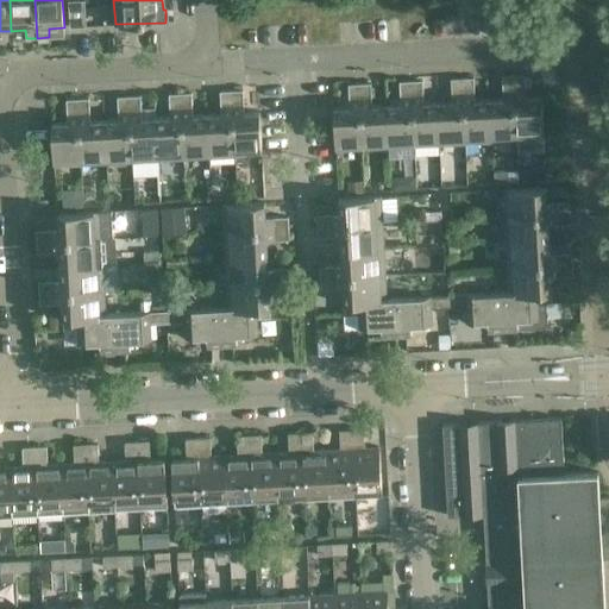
[(86,4),(68,5),(70,27),(87,26),(86,4)]
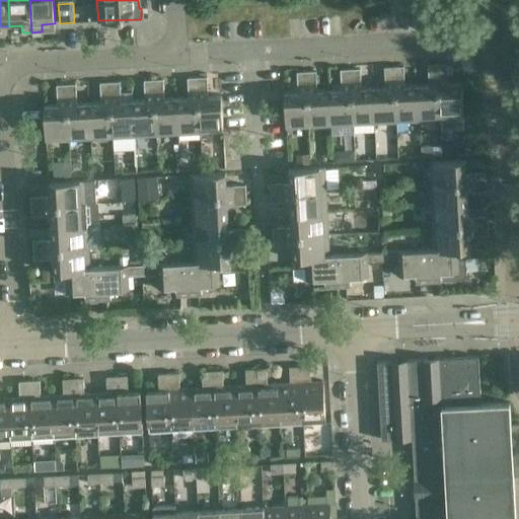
[(447,63),(437,64),(441,119),(463,118),(461,82),(448,82),(447,63)]
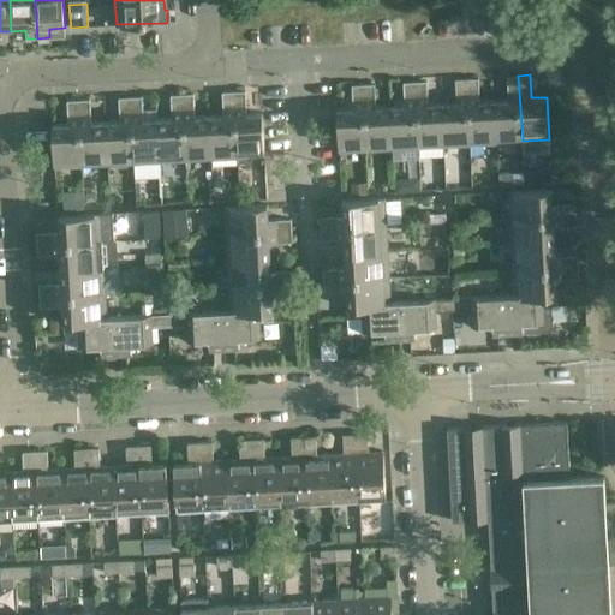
[(508,100),(494,100),(496,143),(523,141),(518,76),(507,76),(508,100)]
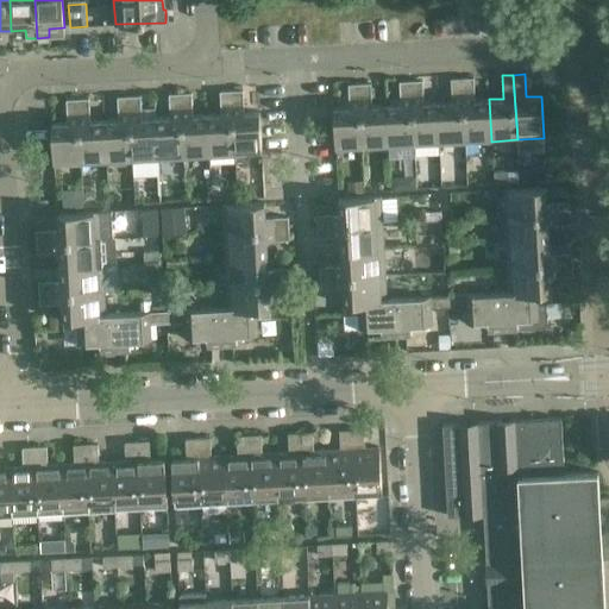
[(452,101),(438,102),(440,144),(465,143),(462,77),(451,79),(452,101)]
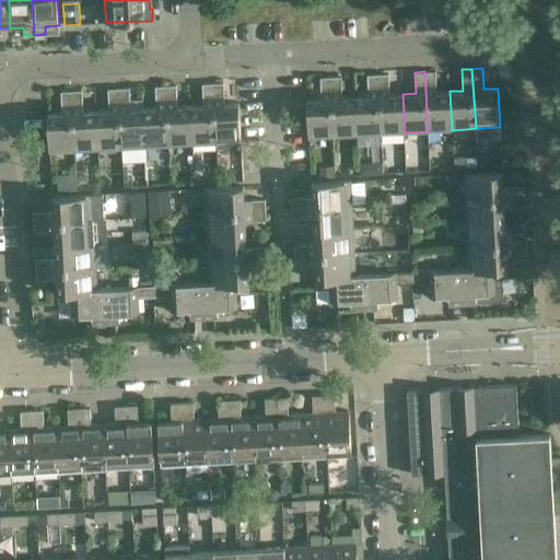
[(435,71),(424,71),(428,131),(452,130),(450,91),(436,92),(435,71)]
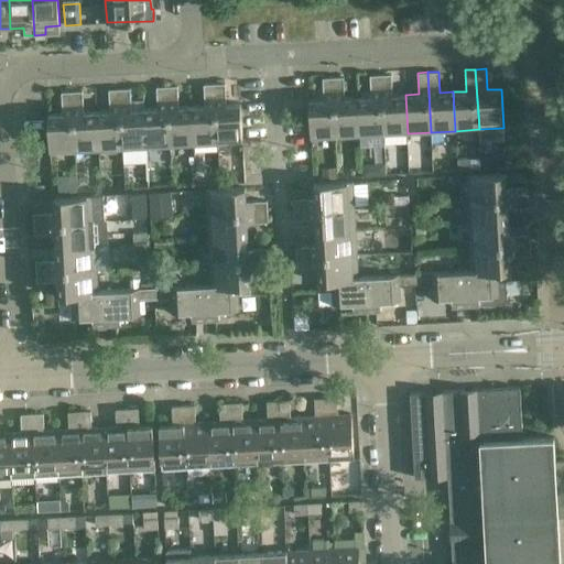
[(391,74),(380,75),(383,134),(408,133),(405,95),(392,95),(391,74)]
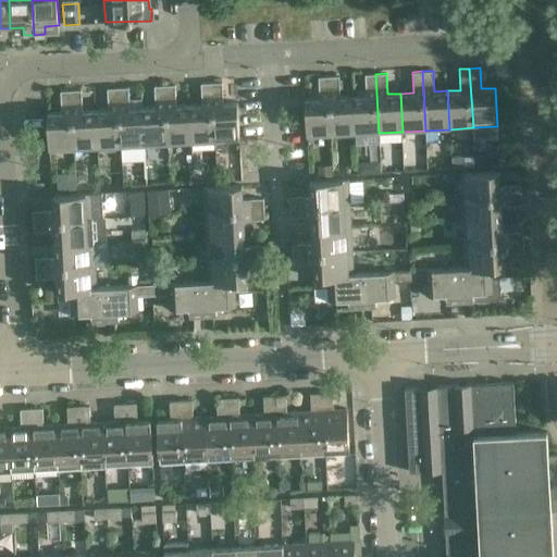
[(367,95),(353,96),(355,134),(379,133),(375,74),(366,74),(367,95)]
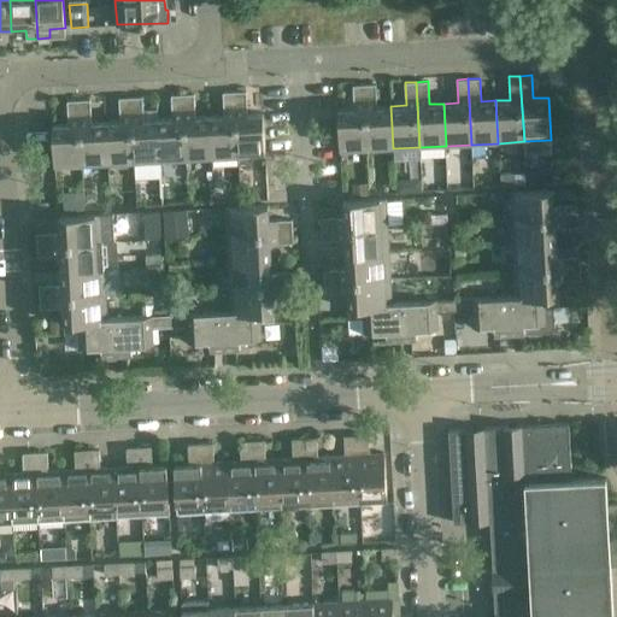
[(376,83),(364,84),(368,151),(393,148),(391,106),(377,107),(376,83)]
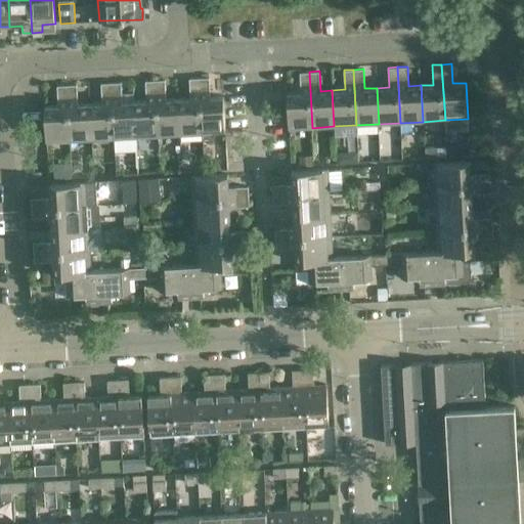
[(300,92),(287,92),(289,129),(312,128),(309,72),(299,72),(300,92)]
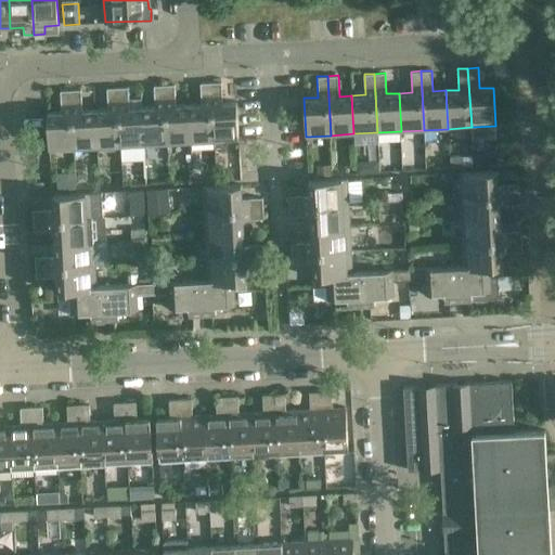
[(221,81),(211,82),(214,141),(239,140),(236,102),(222,103),(221,81)]
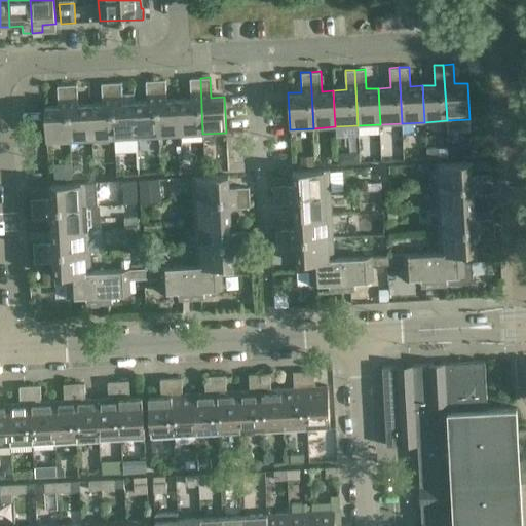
[(191,99),(179,99),(181,136),(202,134),(200,78),(190,78),(191,99)]
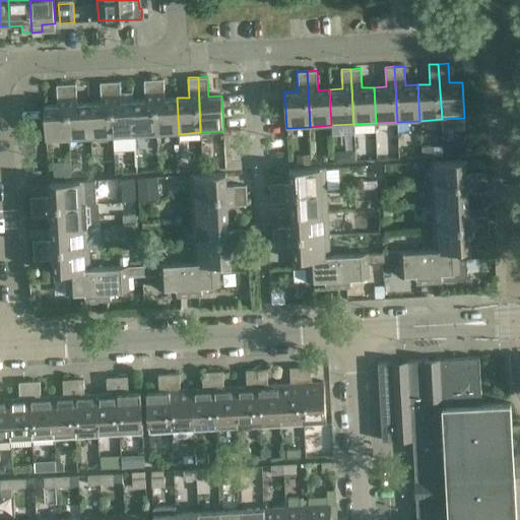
[(145,100),(133,101),(135,136),(156,135),(153,79),(143,80),(145,100)]
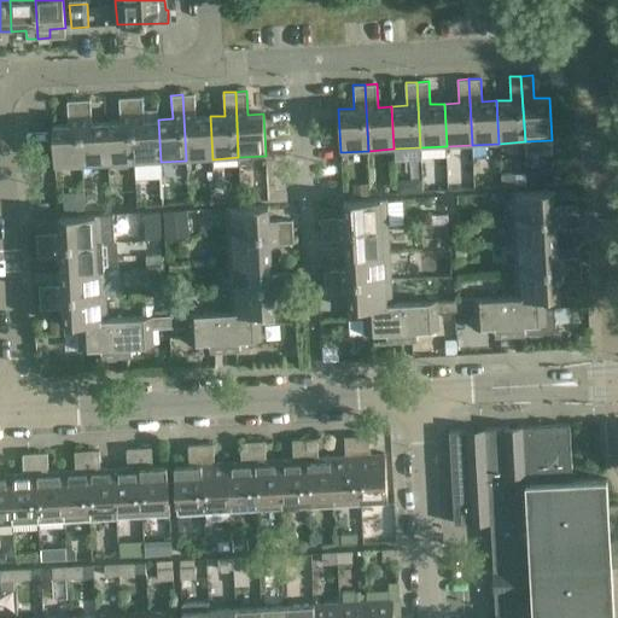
[(194,94),(182,94),(186,161),(213,159),(210,116),(196,117),(194,94)]
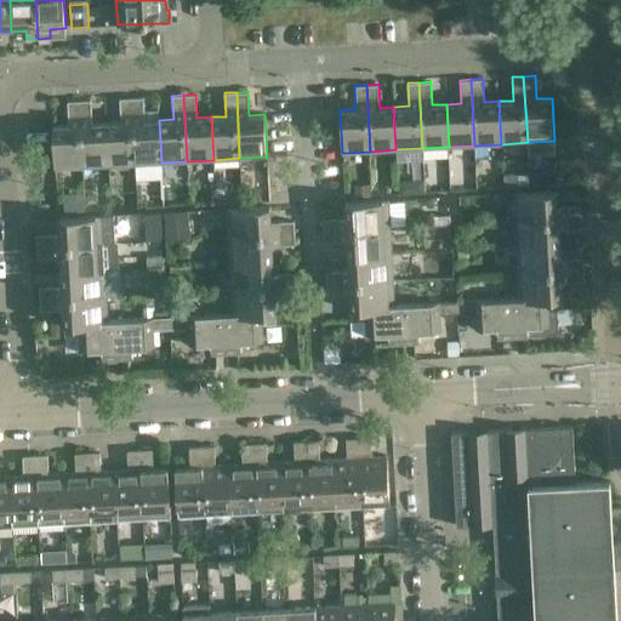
[(143,97),(131,98),(135,164),(161,163),(159,120),(144,120),(143,97)]
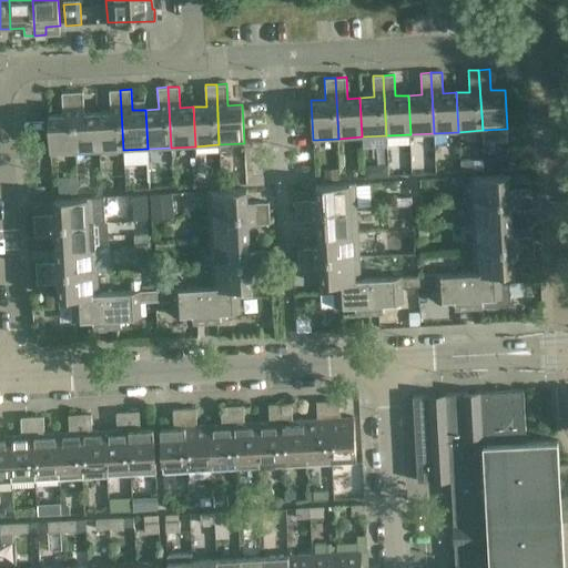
[(110,111),(97,112),(99,151),(123,150),(120,90),(109,90),(110,111)]
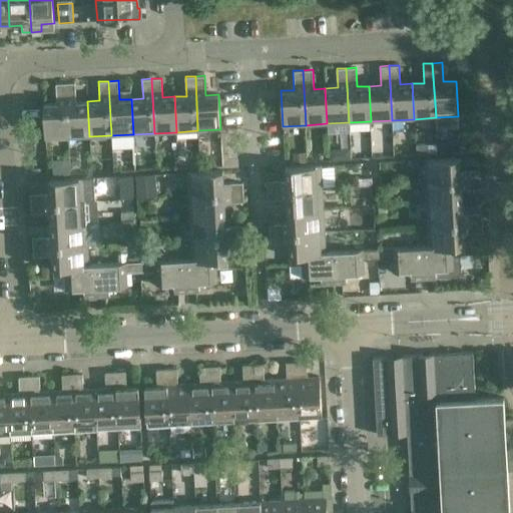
[(75,82),(65,83),(68,138),(89,136),(87,101),(76,102),(75,82)]
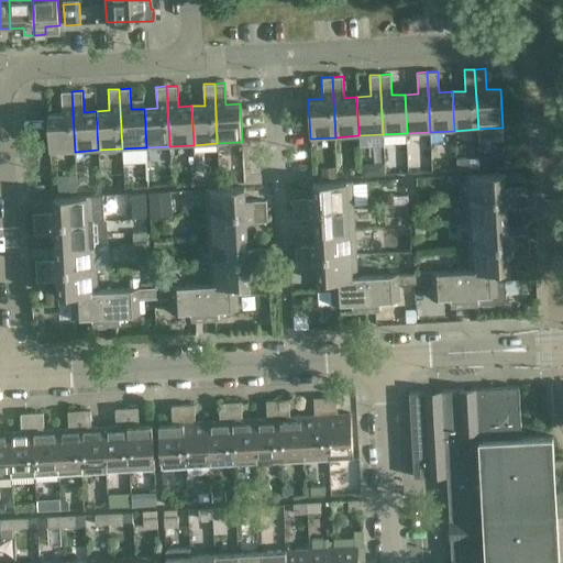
[(62,113),(47,113),(50,153),(75,152),(72,91),(61,91),(62,113)]
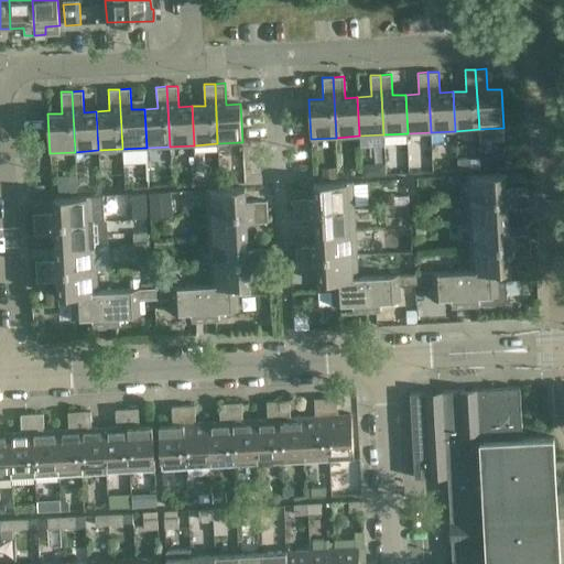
[(486,159),(503,158),(502,138),(485,139),(486,159)]
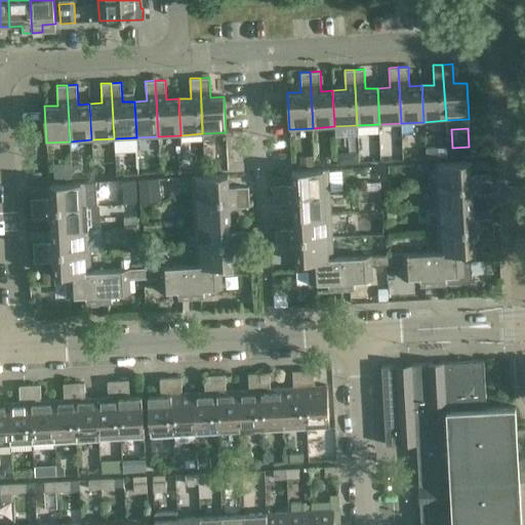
[(470,161),(434,163),(435,187),(491,184),(490,173),(471,174),(470,161)]
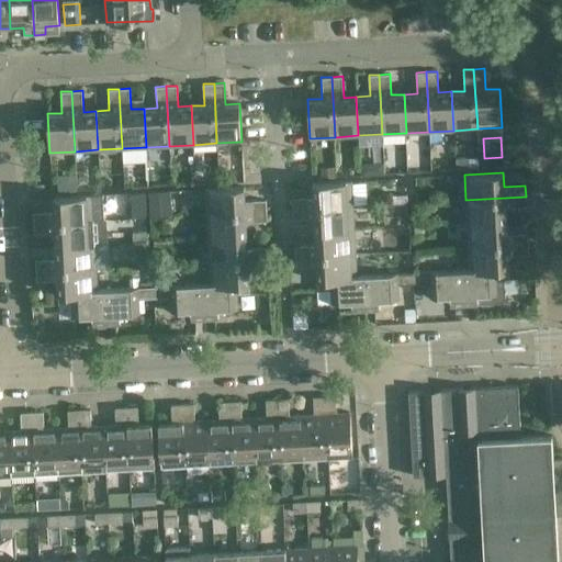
[(351,181),(312,182),(313,198),(292,199),(293,209),(352,205),(351,181)]
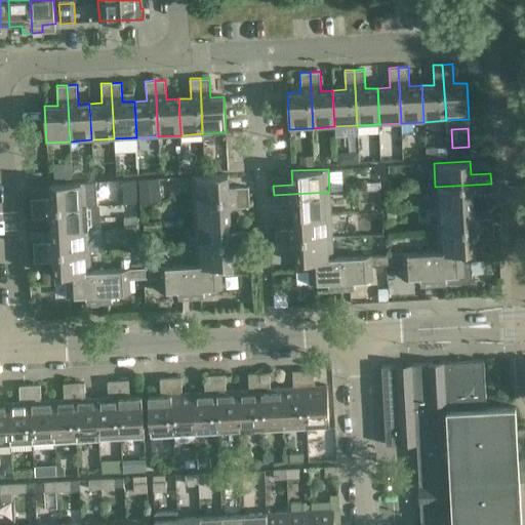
[(228,174),(192,176),(193,200),(249,197),(248,187),(229,188),(228,174)]
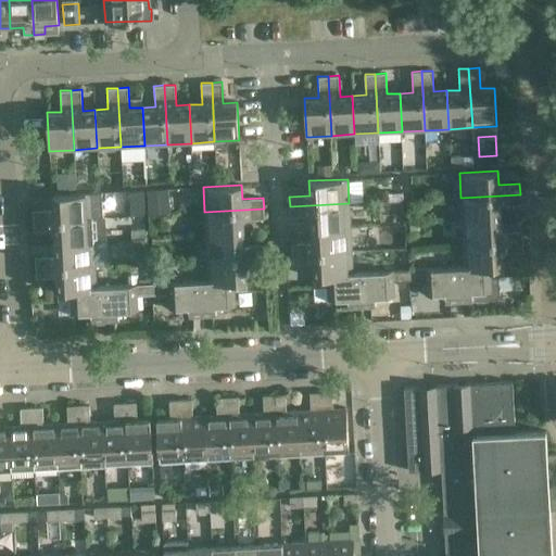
[(148,189),(131,189),(131,210),(147,211),(148,189)]
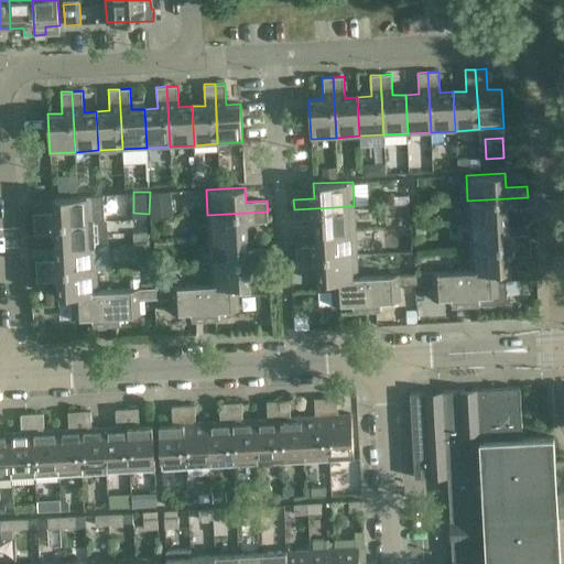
[(93,195),(53,197),(54,212),(33,213),(33,224),(94,220),(93,195)]
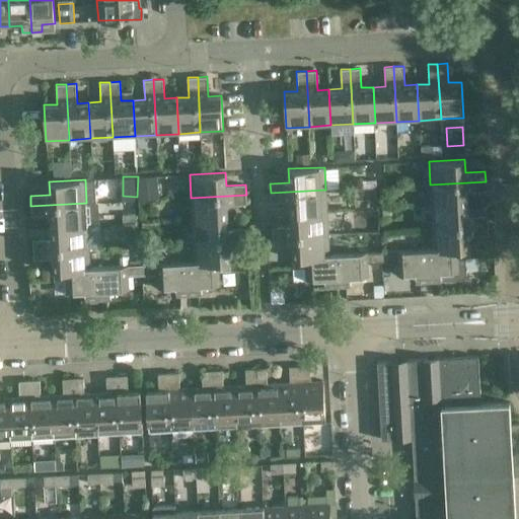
[(486,181),(430,184),(431,206),(467,204),(466,192),(486,191),(486,181)]
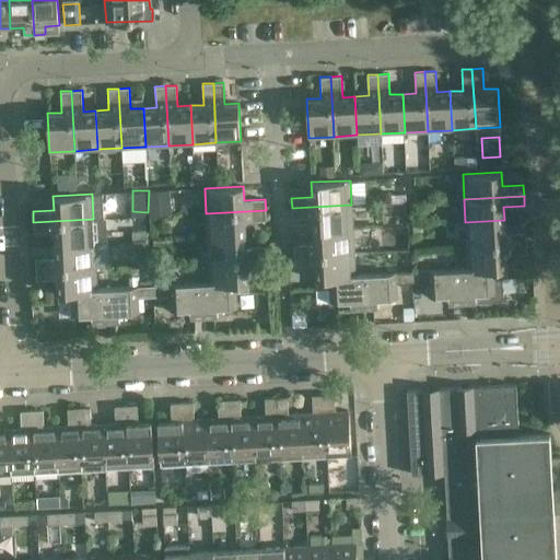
[(351,205),(292,208),(292,219),(313,218),(314,231),(352,229),(351,205)]
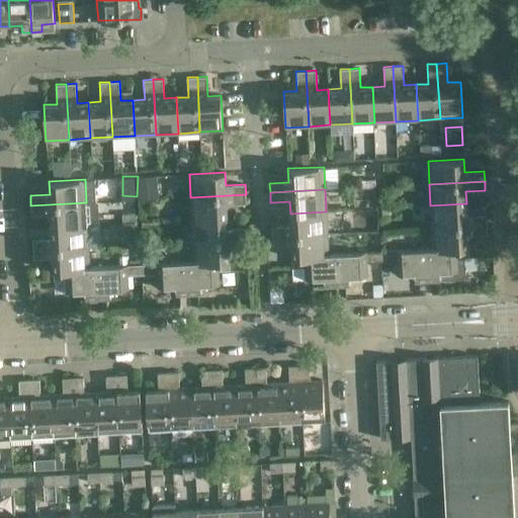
[(246,194),(190,197),(191,219),(228,217),(227,204),(246,203),(246,194)]
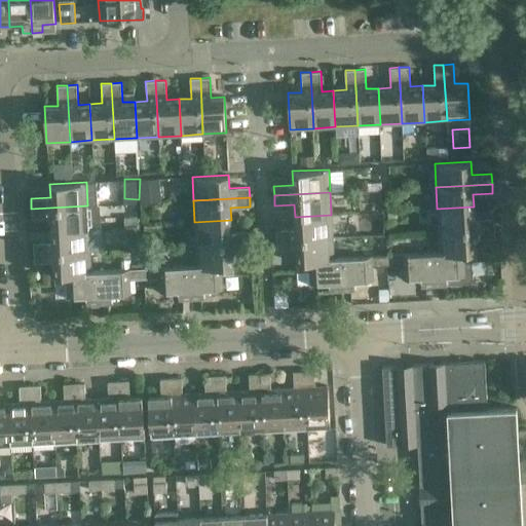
[(87,205),(31,209),(32,219),(51,218),(52,230),(88,228),(87,205)]
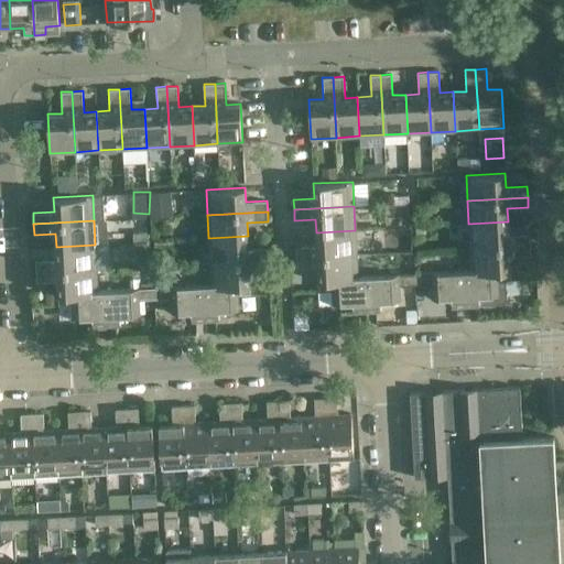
[(508,221),(468,224),(470,248),(530,245),(530,234),(508,235),(508,221)]
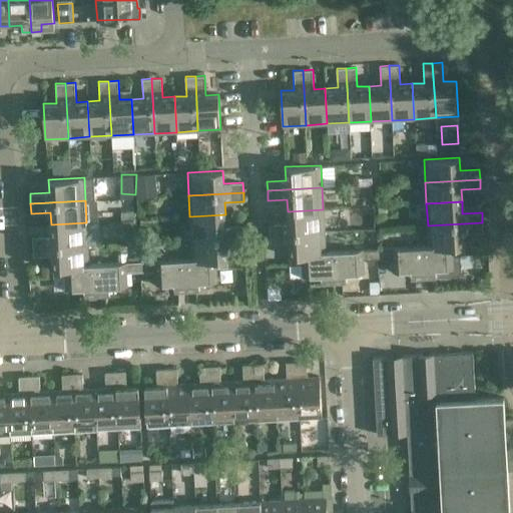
[(323,209),(288,211),(289,223),(269,224),(270,233),(324,230),(323,209)]
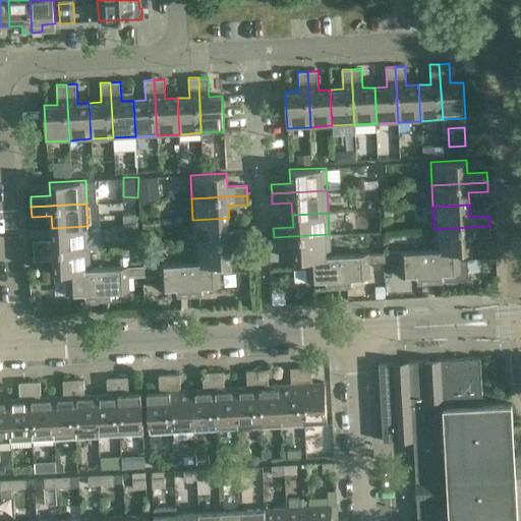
[(229,218),(192,220),(193,242),(249,239),(248,229),(229,230),(229,218)]
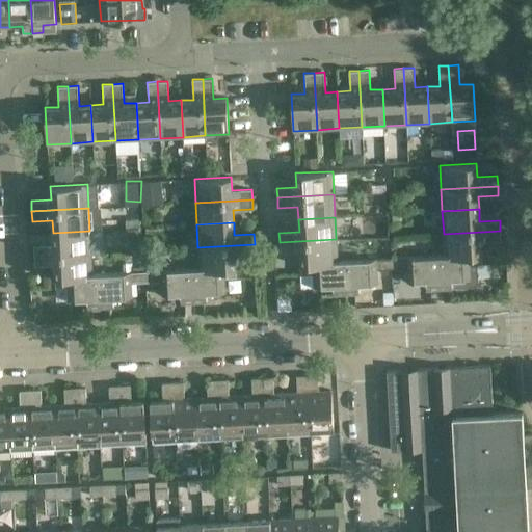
[(89,231),(53,233),(53,245),(33,246),(34,256),(90,253),(89,231)]
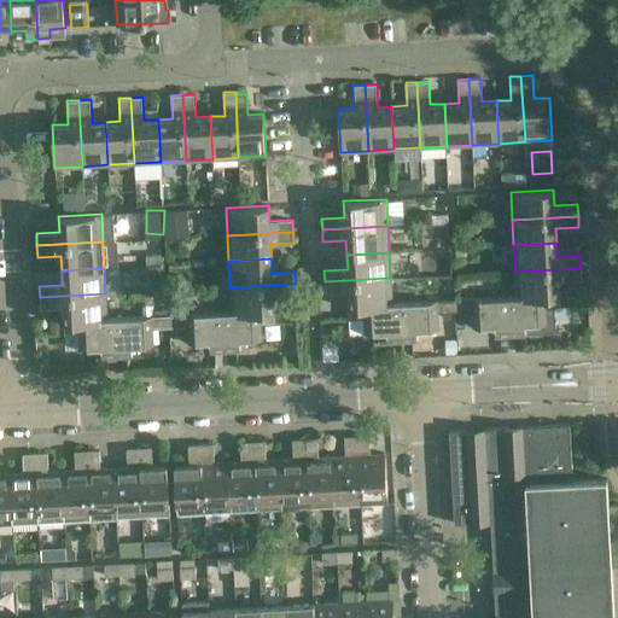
[(581,268),(516,272),(517,296),(517,298),(559,296),(559,280),(582,279),(581,268)]
